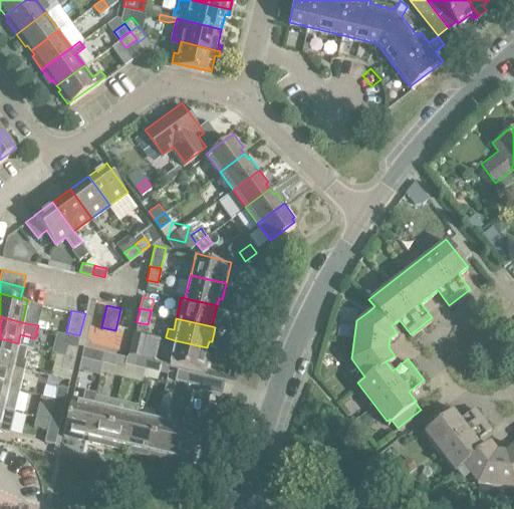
[(50,346),(60,348),(64,328),(54,326),(50,346)]
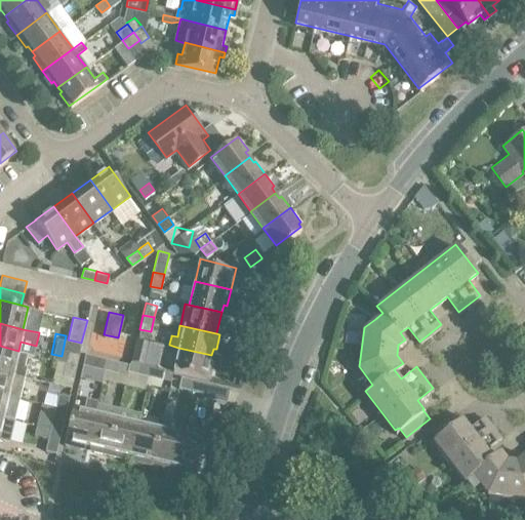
[(69,350),(66,361),(77,364),(79,352),(81,343),(68,340),(66,349),(69,350)]
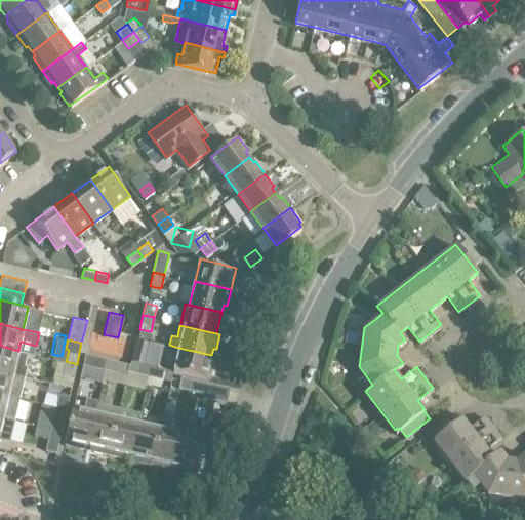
[(18,351),(0,346),(0,368),(25,374),(27,367),(25,366),(28,353),(18,351)]
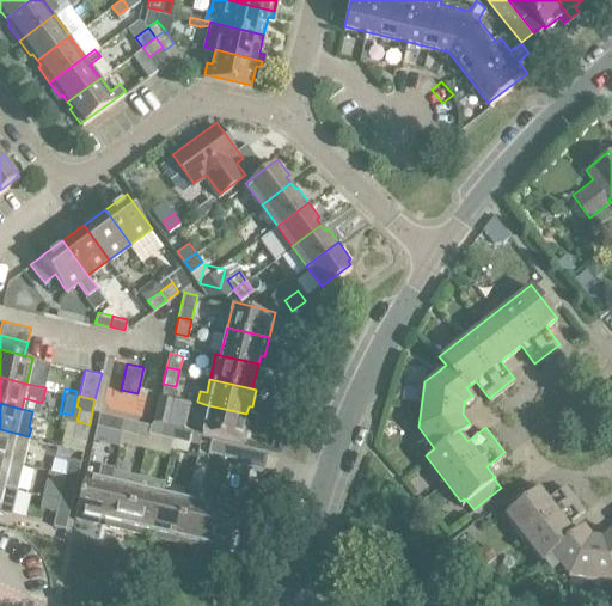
[(161,421),(167,422),(171,406),(158,404),(154,420),(161,421)]
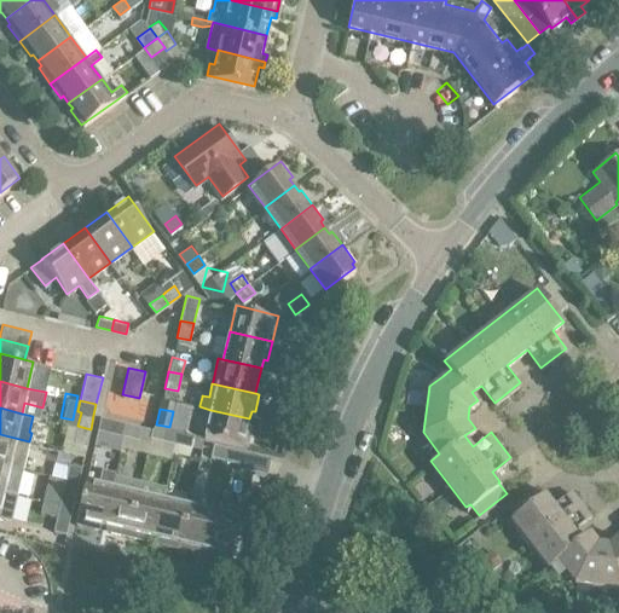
[(210,410),(204,435),(248,445),(252,427),(248,427),(248,424),(249,418),(210,410)]
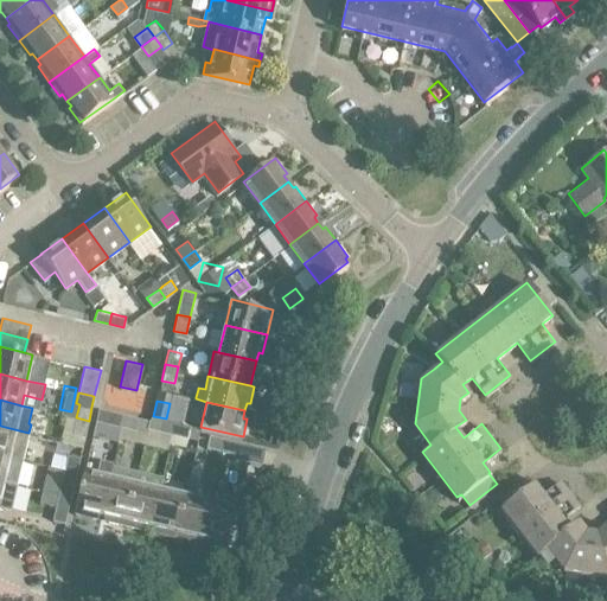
[(121,427),(125,414),(109,410),(107,423),(121,427)]
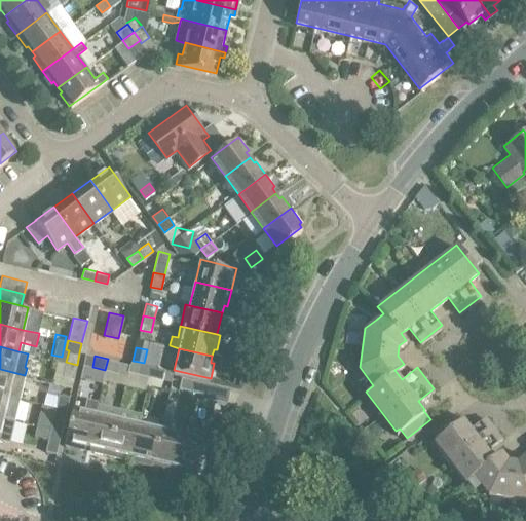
[(129,364),(108,359),(105,370),(126,375),(129,364)]
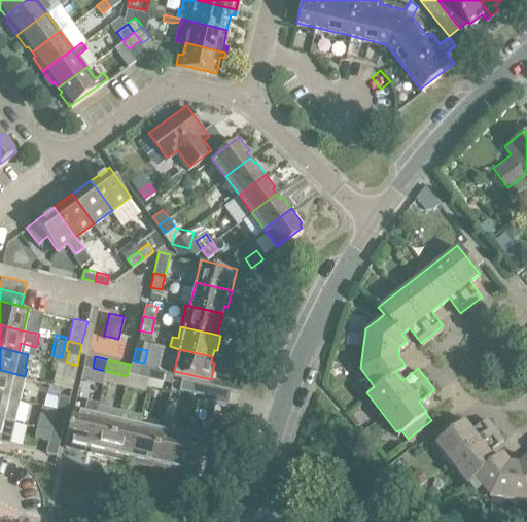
[(130,364),(127,376),(128,376),(129,372),(137,374),(139,362),(133,361),(130,364)]
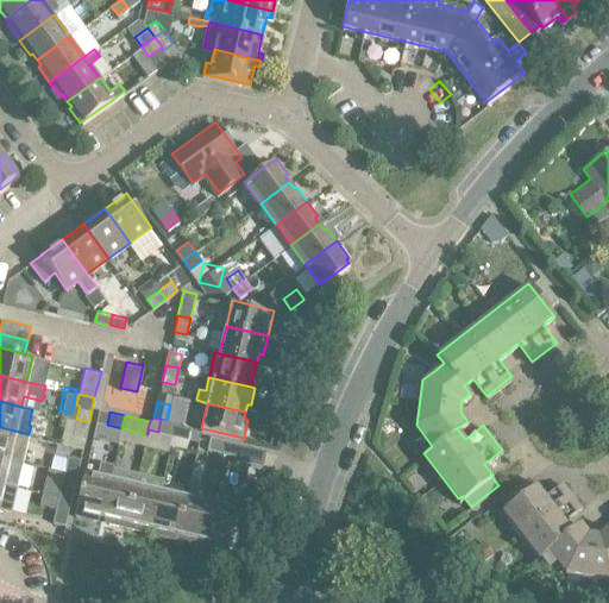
[(89,422),(76,419),(73,435),(86,438),(89,422)]
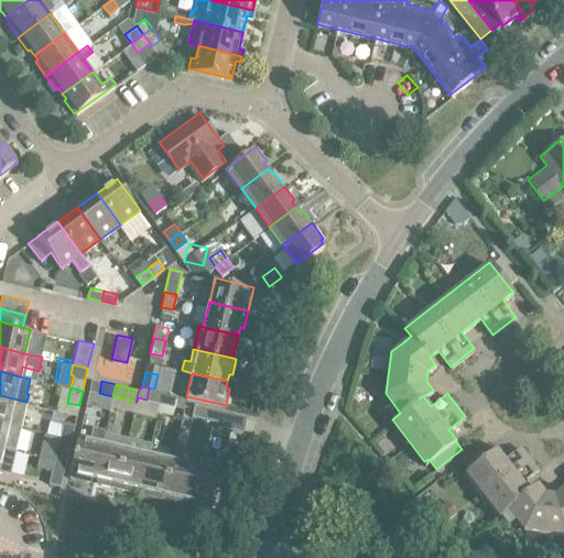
[(163,391),(154,389),(149,387),(147,400),(160,403),(163,391)]
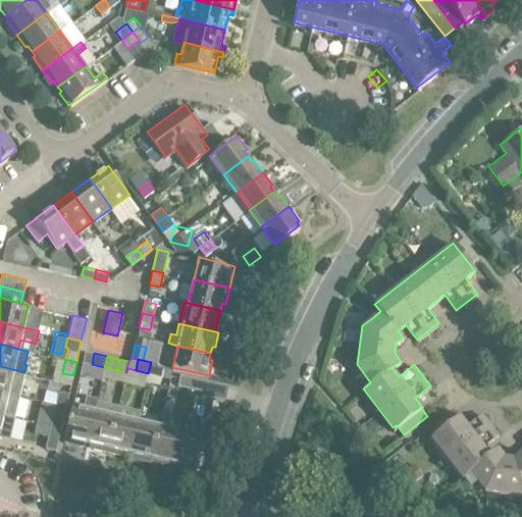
[(151,362),(148,373),(161,376),(163,365),(151,362)]
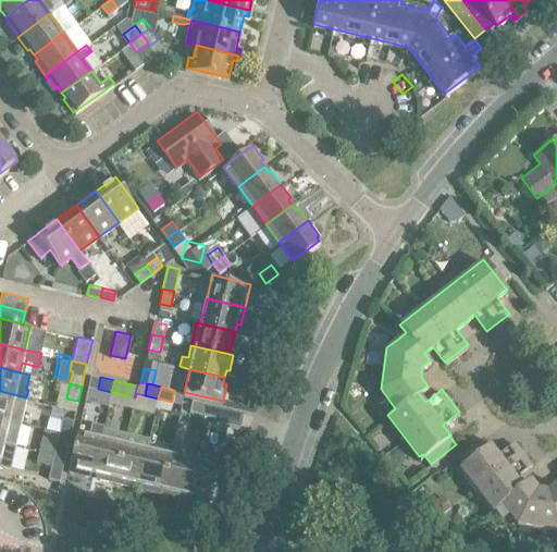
[(0,391),(0,415),(21,420),(26,397),(0,391)]
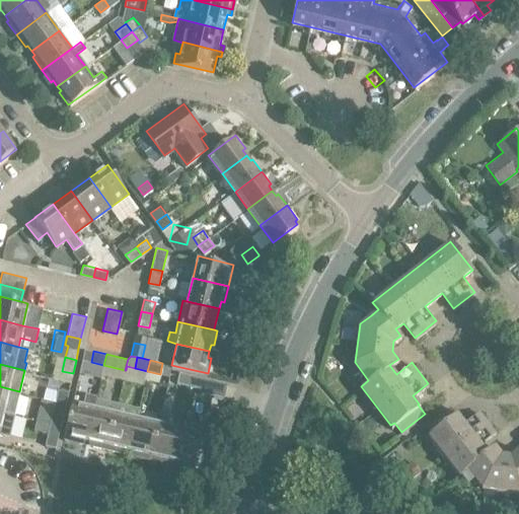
[(190,384),(192,374),(179,371),(176,381),(190,384)]
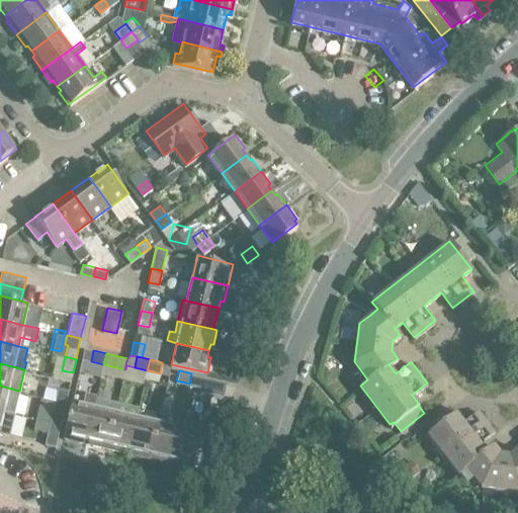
[(189,383),(200,387),(203,375),(191,373),(189,383)]
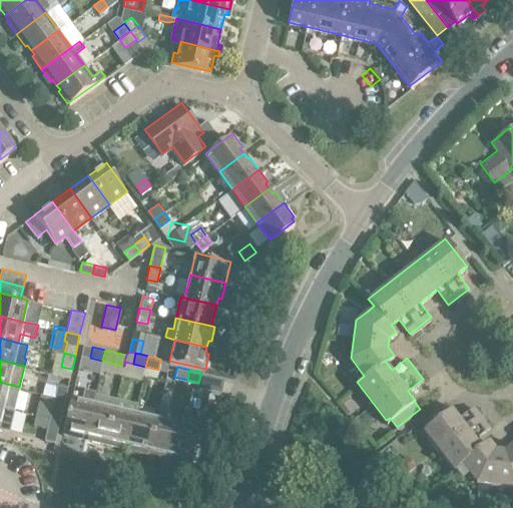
[(198,383),(197,387),(221,392),(224,378),(201,372),(198,383)]
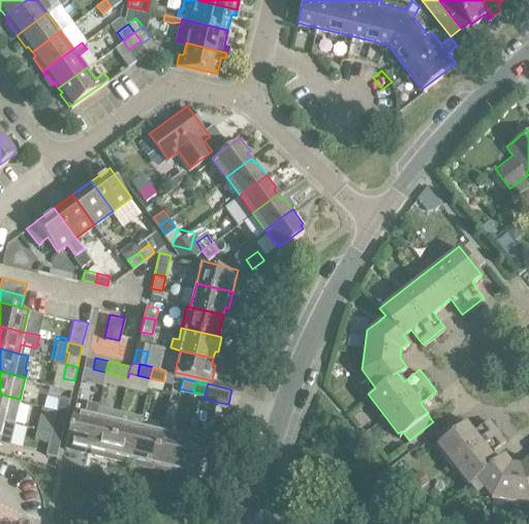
[(0,394),(0,418),(3,419),(14,421),(20,399),(0,394)]
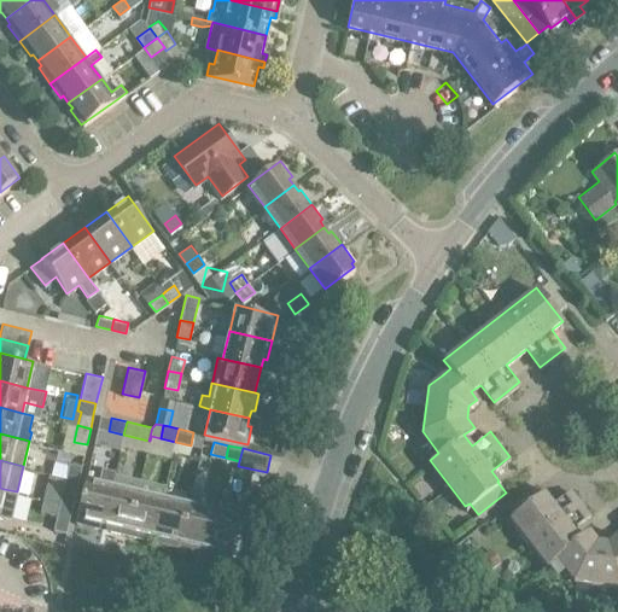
[(56,460),(53,473),(66,477),(69,462),(56,460)]
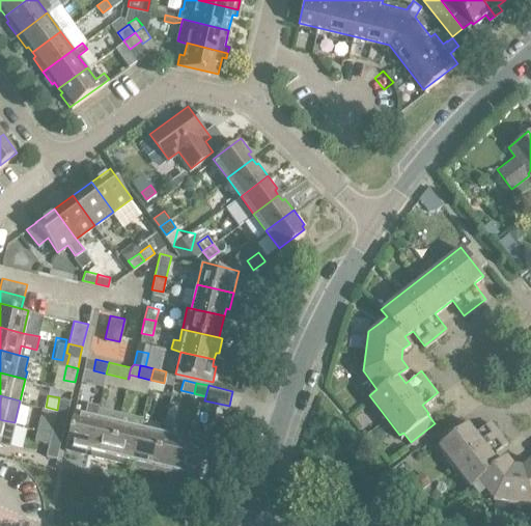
[(59,397),(57,410),(67,412),(71,399),(60,396),(59,397)]
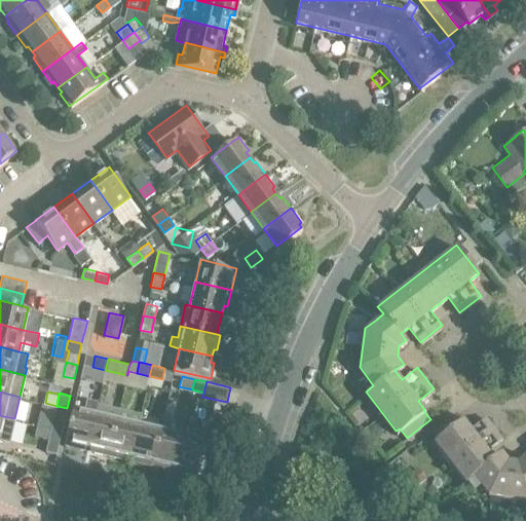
[(83,409),(74,407),(65,445),(80,449),(81,443),(88,444),(96,412),(98,403),(99,400),(86,398),(83,409)]
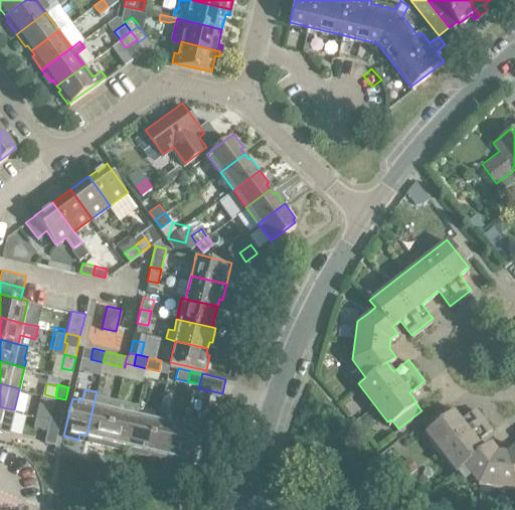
[(117,399),(96,394),(94,403),(87,435),(93,437),(92,439),(107,443),(115,408),(117,399)]
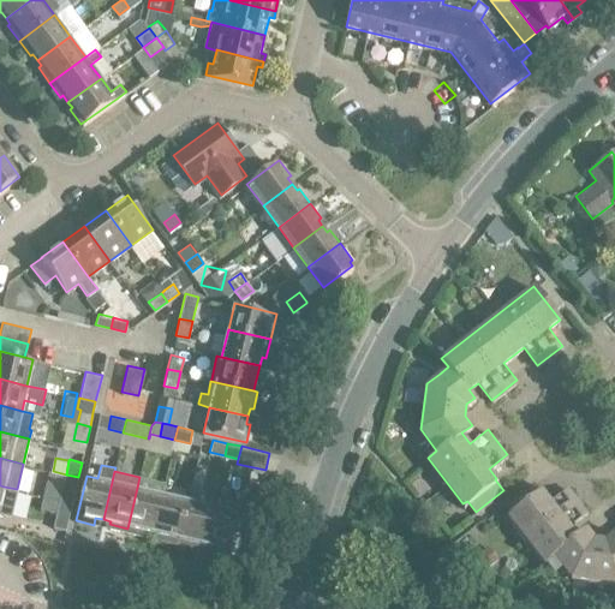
[(66,475),(63,490),(75,493),(78,477),(66,475)]
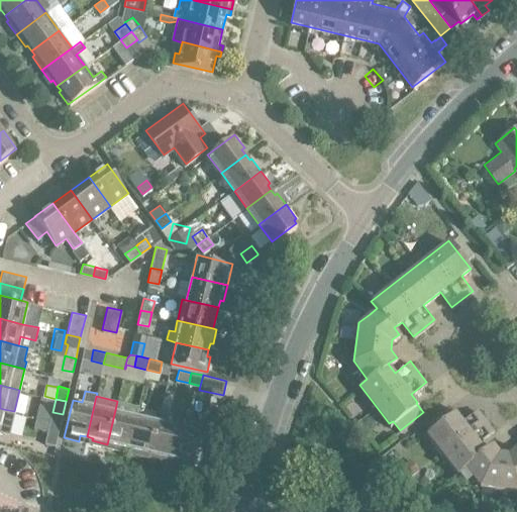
[(127,412),(115,410),(107,444),(122,447),(122,445),(129,446),(136,414),(138,405),(129,403),(127,412)]
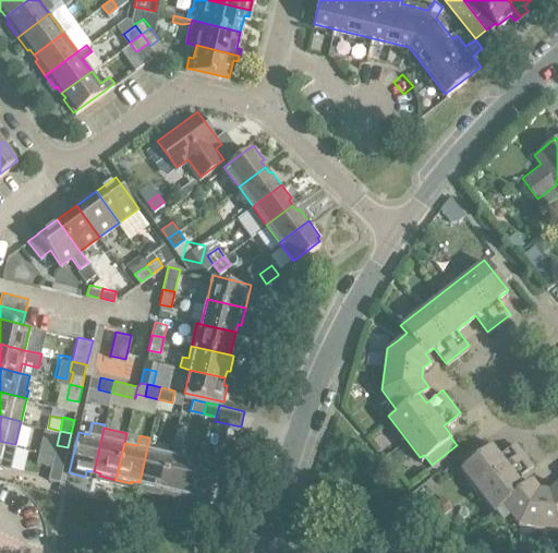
[(490,444),(489,445),(484,436),(458,456),(464,465),(460,467),(494,509),(501,503),(518,524),(557,529),(557,484),(556,482),(547,489),(540,488),(532,478),(523,485),(516,476),(533,464),(516,441),(499,454),(490,444)]
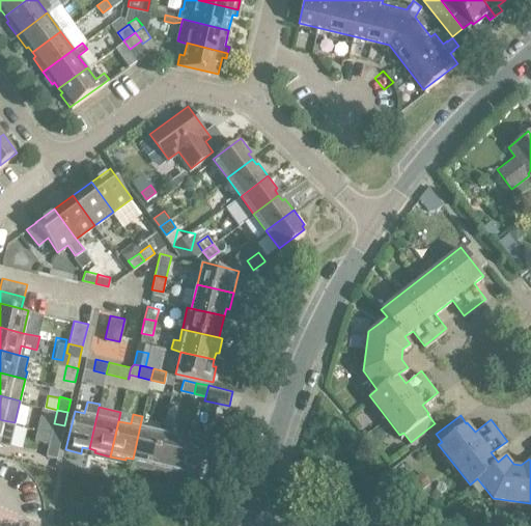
[(0,443),(9,445),(15,422),(3,420),(0,419),(0,443)]
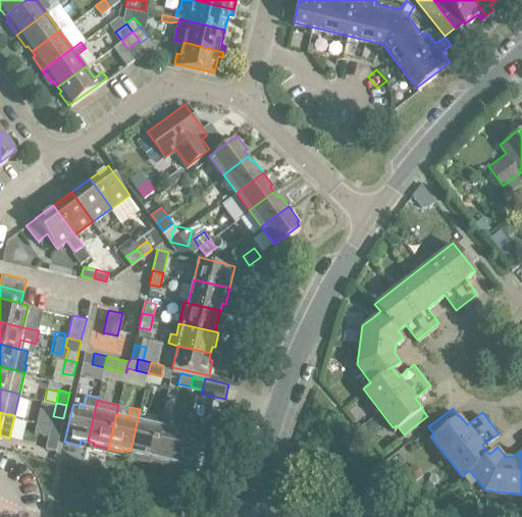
[(138,418),(131,451),(137,453),(137,455),(151,459),(159,423),(138,418)]
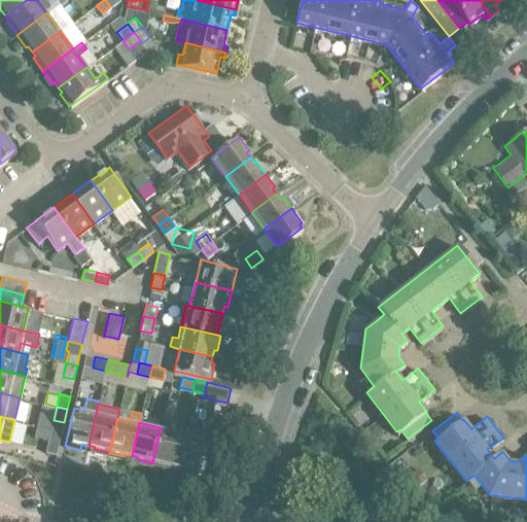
[(182,432),(161,427),(152,463),(168,466),(169,464),(175,465),(182,432)]
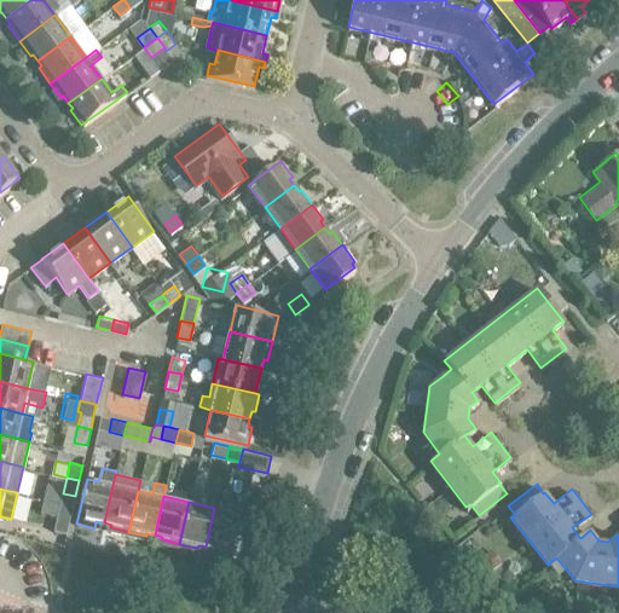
[(214,508),(206,547),(213,549),(213,551),(231,556),(241,514),(214,508)]
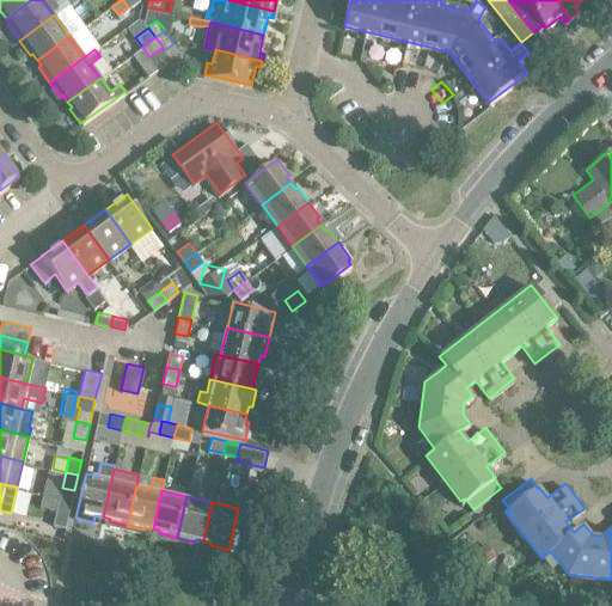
[(69,510),(56,508),(53,524),(66,526),(69,510)]
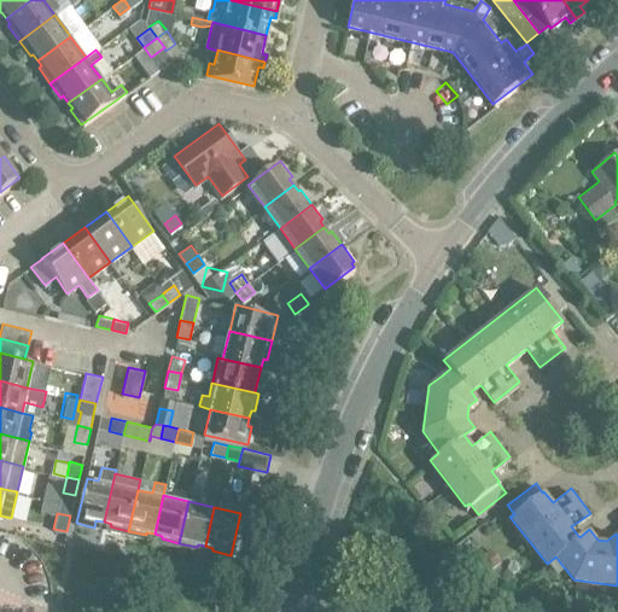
[(589,611),(590,593),(578,592),(576,610),(589,611)]
